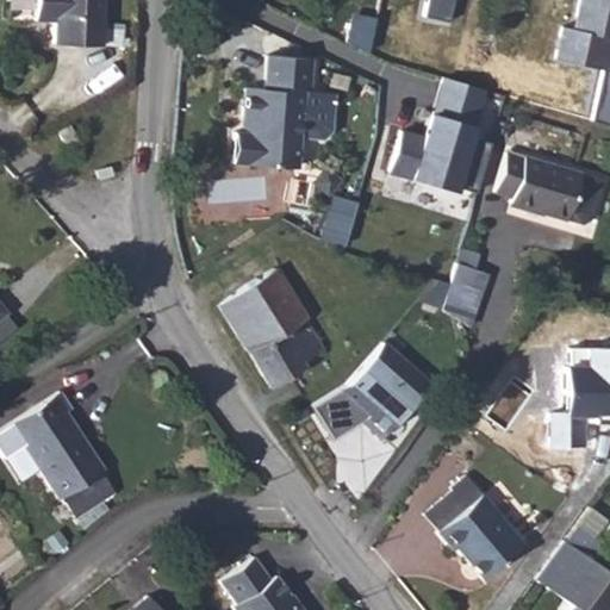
[(94,0),(27,0),(27,24),(47,24),(45,47),(93,48),(94,0)]
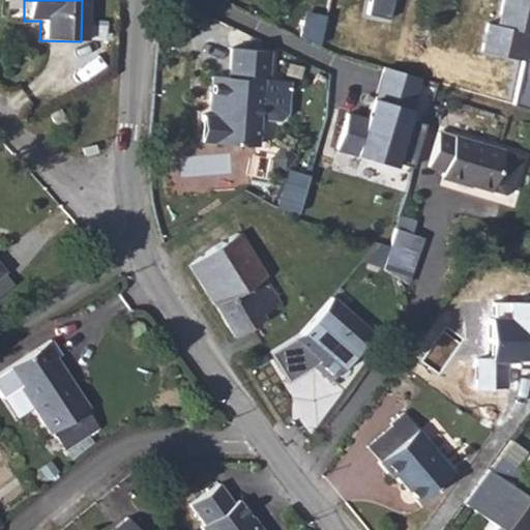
[(370,0),(367,13),(392,19),(395,0),(370,0)]
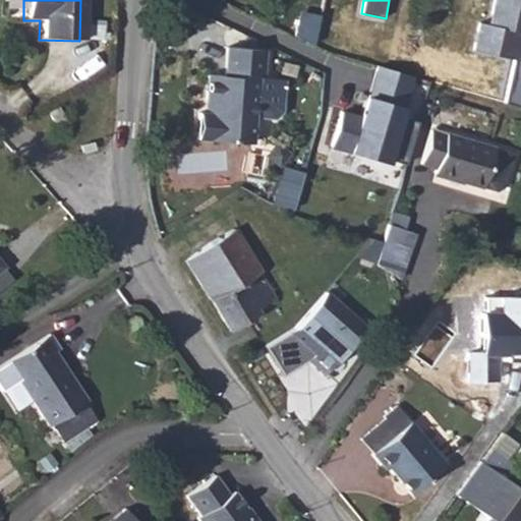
[(520,0),(498,0),(494,33),(482,32),(479,59),(512,61),(520,63),(520,0)]
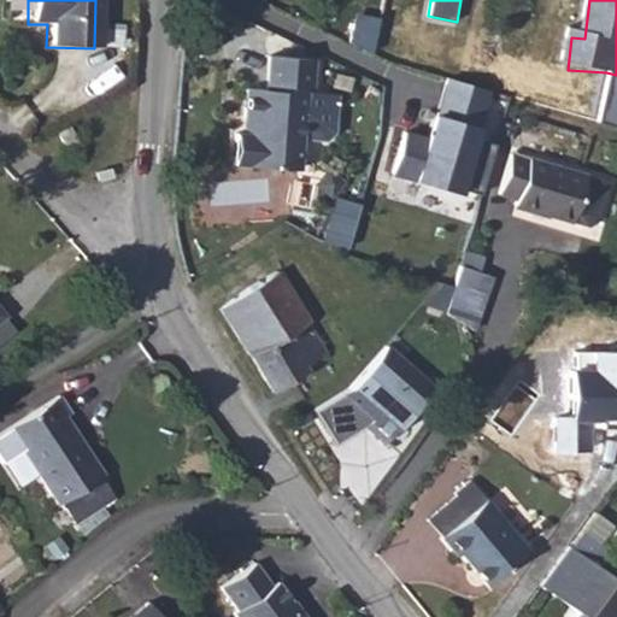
[(239,128),(236,159),(301,163),(303,135),(325,136),(334,129),(335,92),(311,90),(313,54),(269,52),(266,84),(250,83),(248,111),(254,111),(254,128),(239,128)]
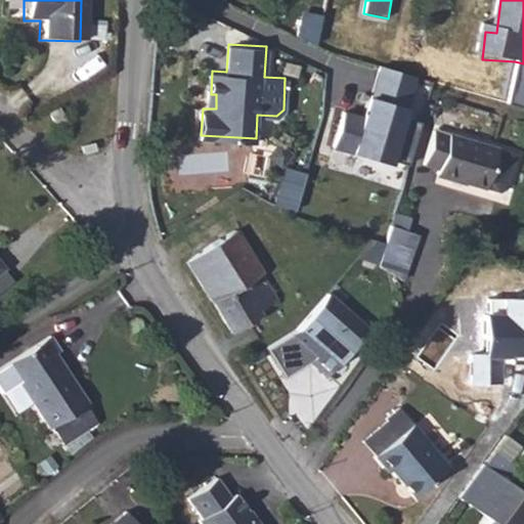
[(523,63),(515,61),(506,105),(523,108),(523,63)]
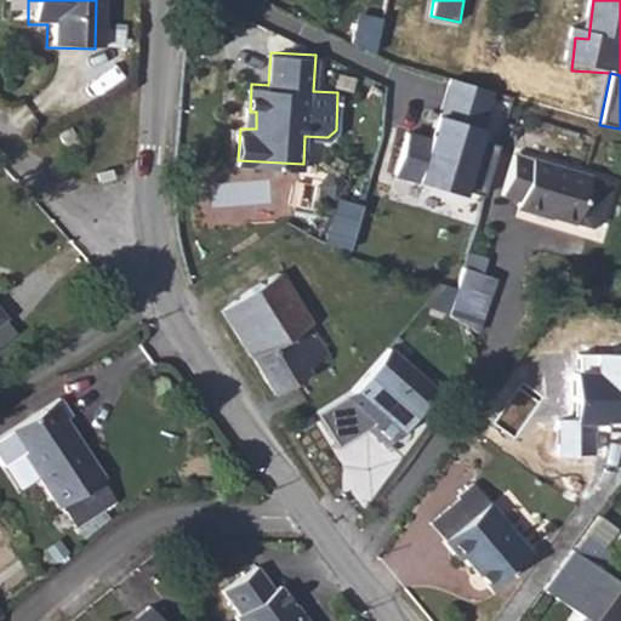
[(449,75),(419,183),(465,195),(494,90),(449,75)]
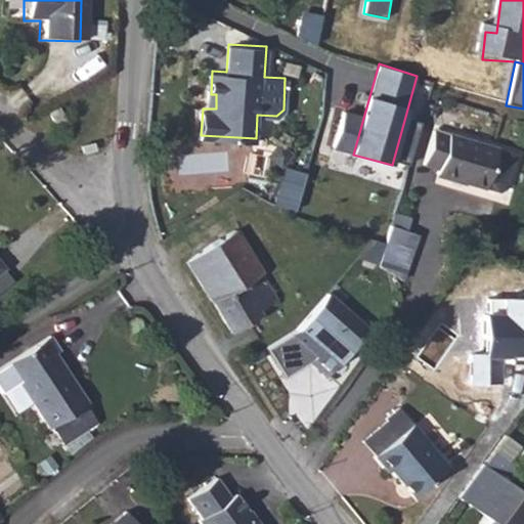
[(486,192),(499,153),(436,131),(423,172),(486,192)]
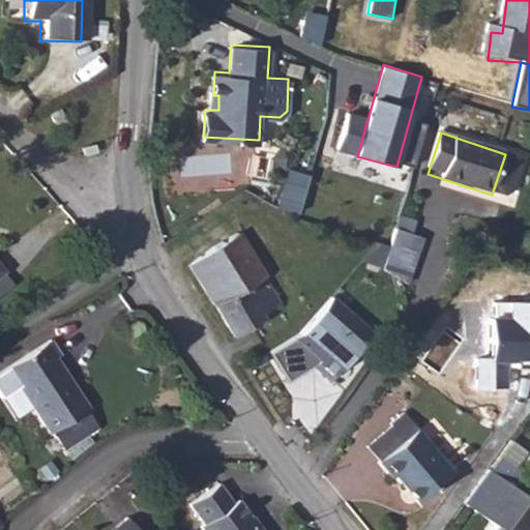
[(523,159),(505,154),(492,195),(508,201),(523,159)]
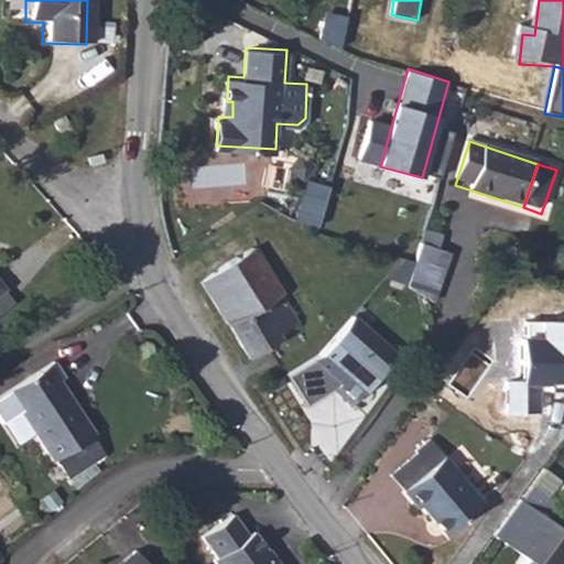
[(454,246),(421,237),(413,264),(410,279),(438,308),(454,246)]
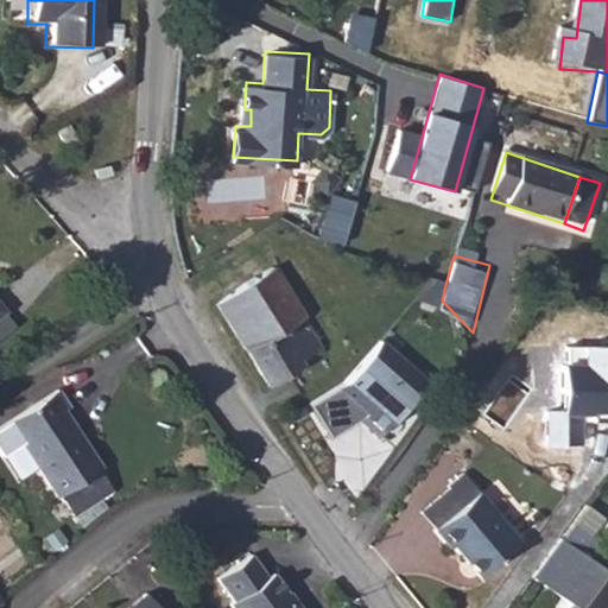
[(277,270),(223,299),(268,379),(322,348),(277,270)]
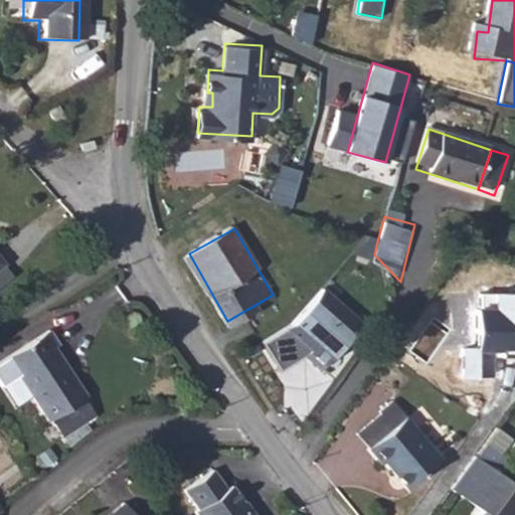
[(292,322),(265,340),(280,367),(307,352),(325,366),(361,317),(324,286),(292,322)]
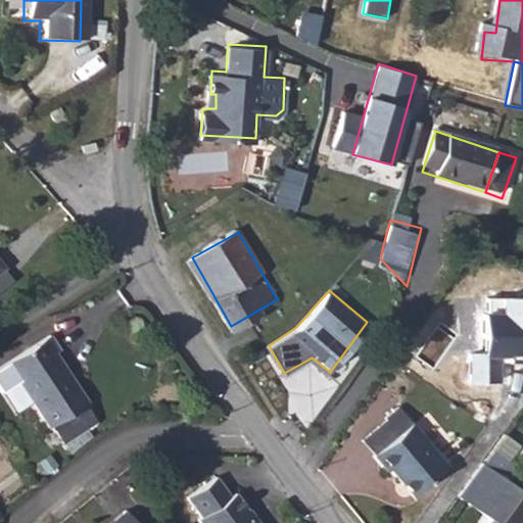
[(522,297),(501,296),(503,322),(479,321),(478,354),(522,355),(522,297)]
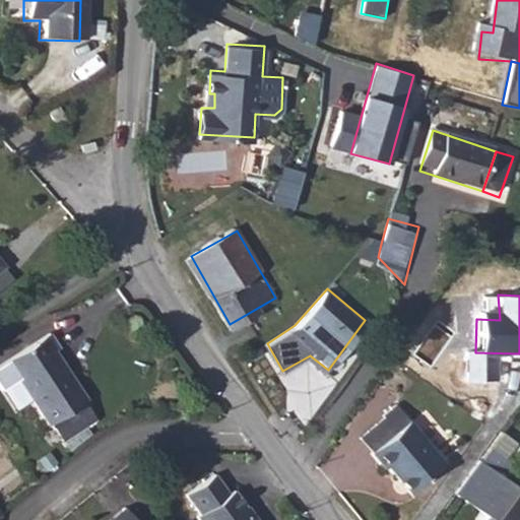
[(47,359),(37,343),(0,367),(0,378),(38,435),(41,433),(52,450),(84,429),(72,410),(74,409),(43,362),(47,359)]
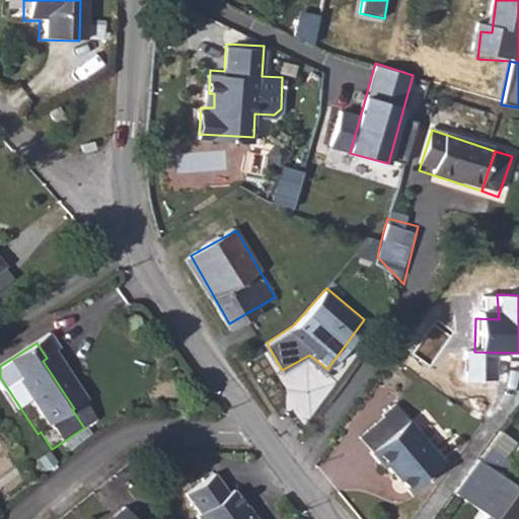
[(380,448),(379,451),(392,468),(396,465),(400,473),(419,493),(451,466),(404,403),(389,415),(392,418),(403,431),(384,448),(380,448)]
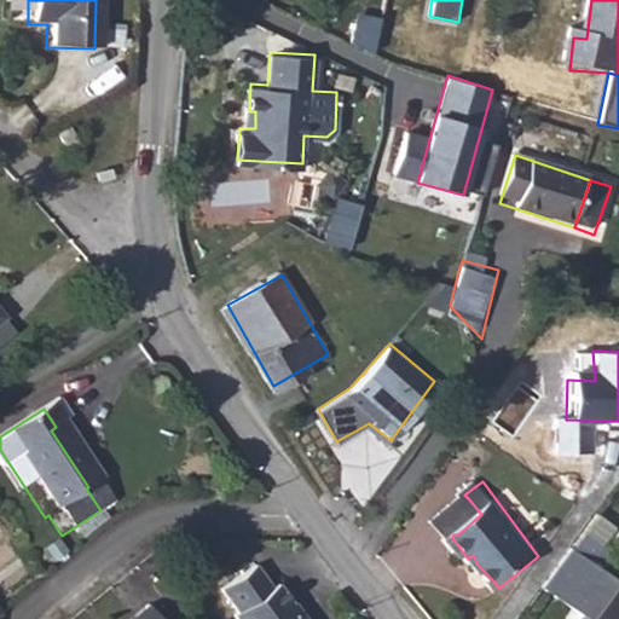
[(364,498),(376,513),(387,497),(380,487),(364,498)]
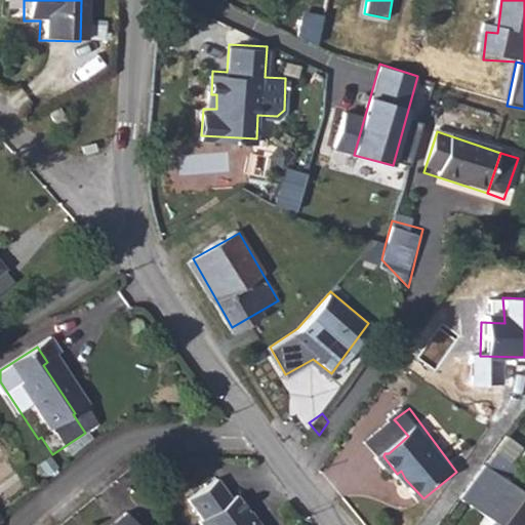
[(372,442),(384,456),(385,453),(389,453),(408,436),(397,422),(372,442)]
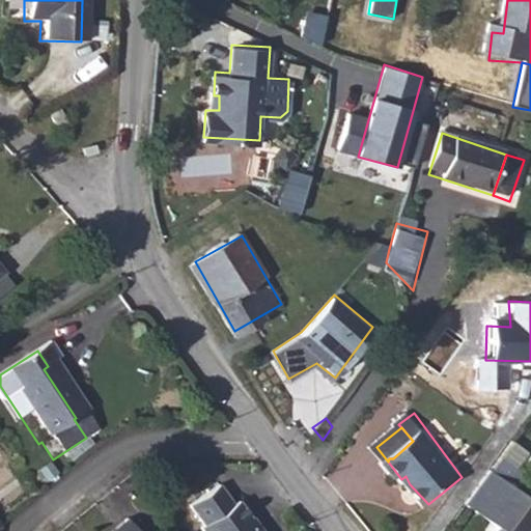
[(494,469),(470,505),(490,519),(500,526),(496,530),(530,530),(530,486),(519,479),(515,483),(494,469)]
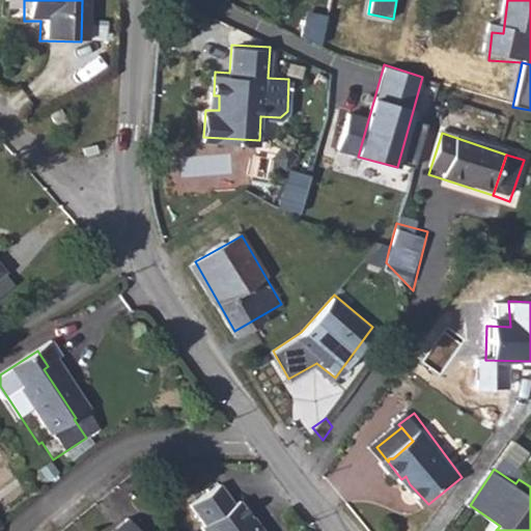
[(260,530),(259,528),(252,527),(246,519),(249,515),(236,499),(232,502),(220,484),(190,505),(203,523),(200,526),(203,530),(260,530)]
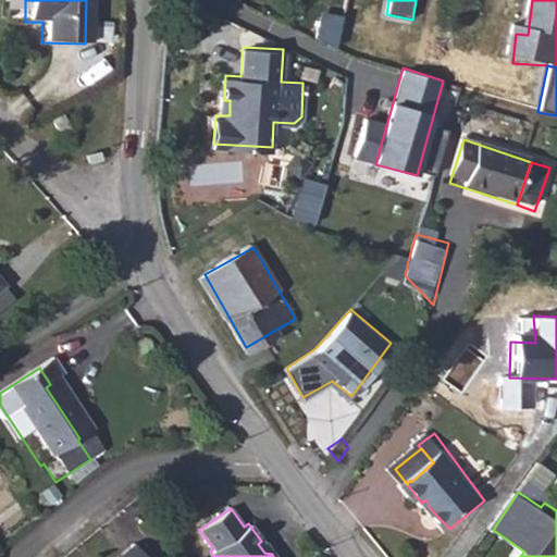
[(520,556),(524,552),(514,544),(505,556),(520,556)]
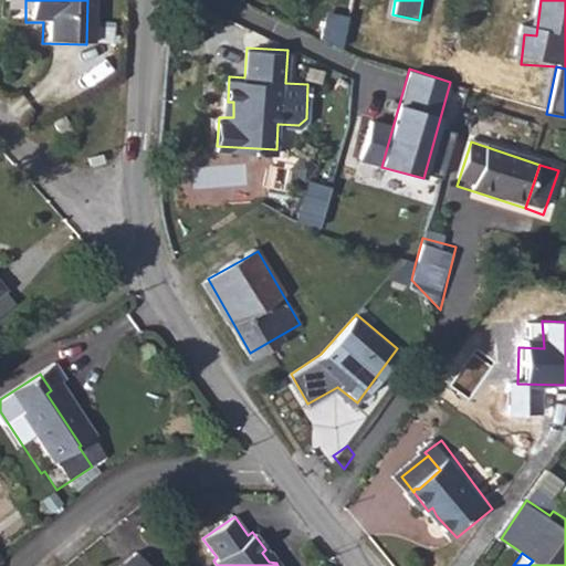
[(152,565),(145,556),(129,565),(152,565)]
